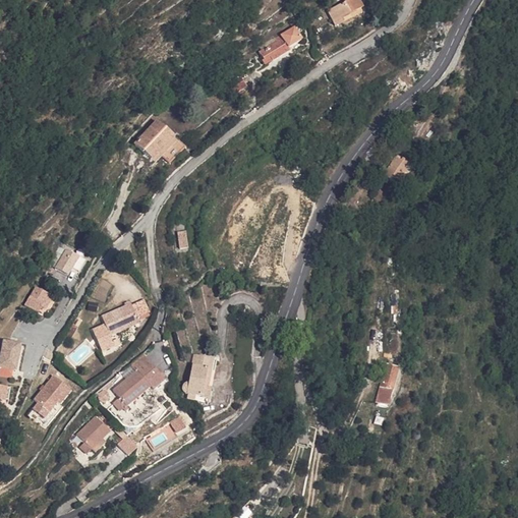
[(341,18),(367,5),(365,0),(349,0),(335,7),(341,18)]
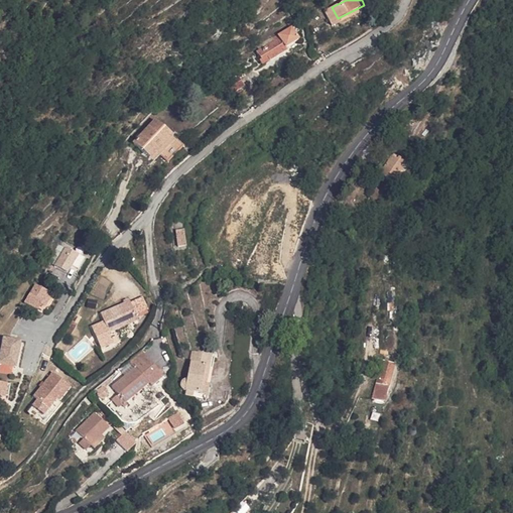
[(288,43),(282,32),(249,51),(253,59),(261,55),(263,57),(288,43)]
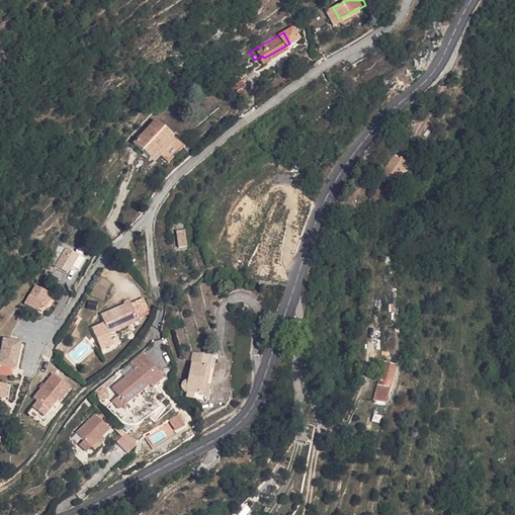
[(230,88),(242,82),(238,75),(226,81),(230,88)]
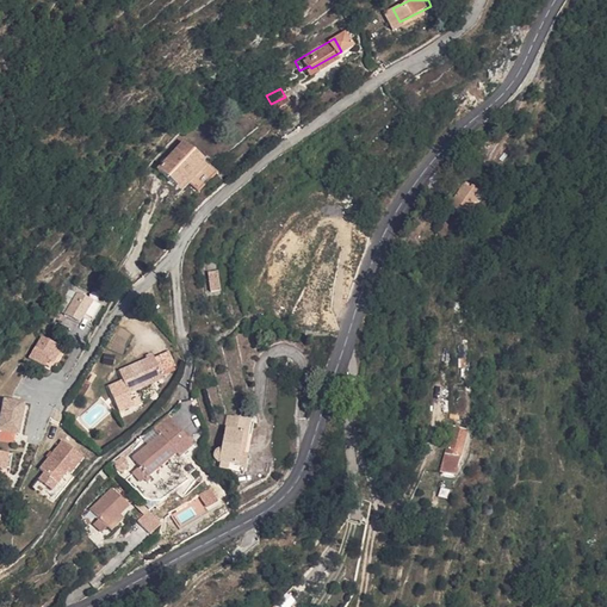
[(175,183),(205,159),(190,140),(159,166),(175,183)]
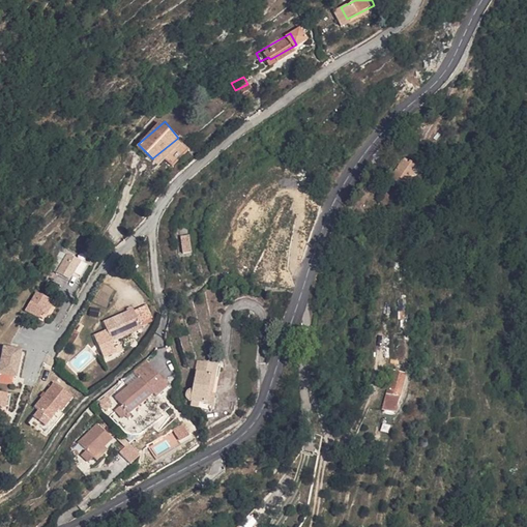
[(413,146),(399,162),(409,171),(425,152),(418,147),(417,149),(413,146)]
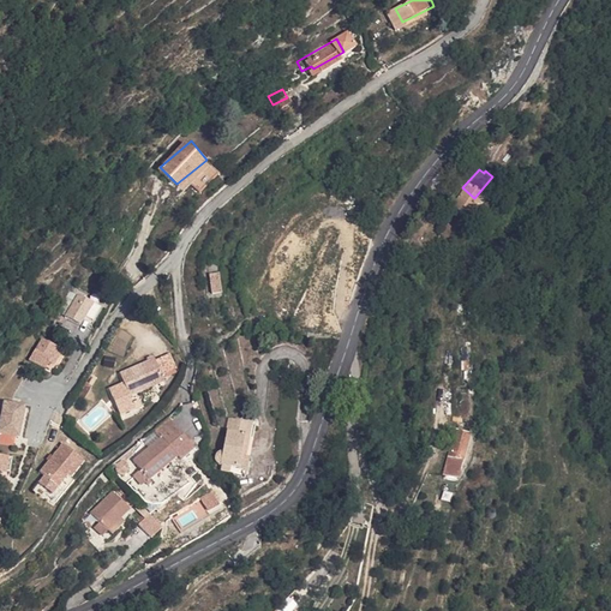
[(216,271),(216,291),(226,291),(226,271),(216,271)]
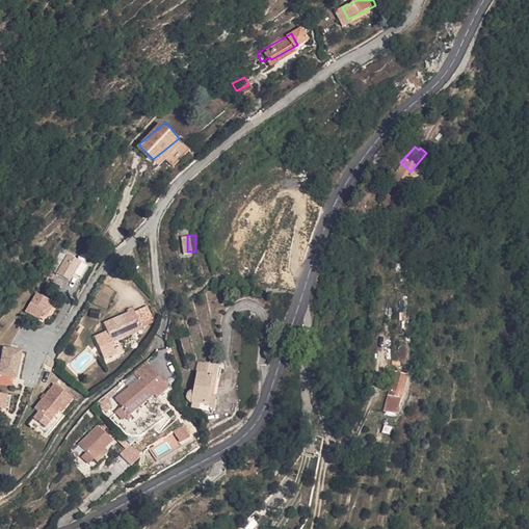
[(72,273),(77,262),(61,254),(53,273),(69,281),(72,273)]
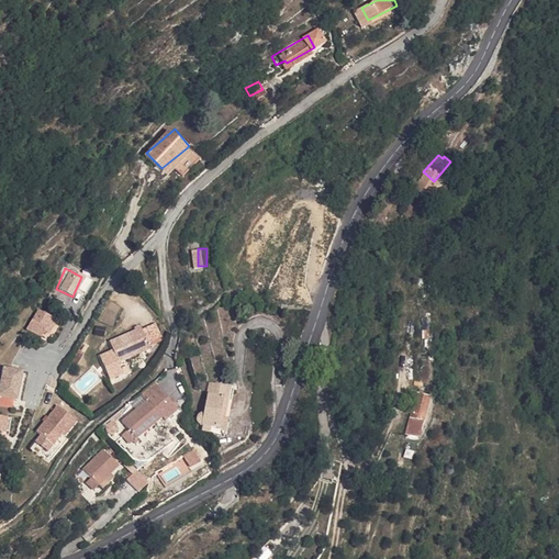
[(76,289),(84,292),(89,280),(81,277),(76,289)]
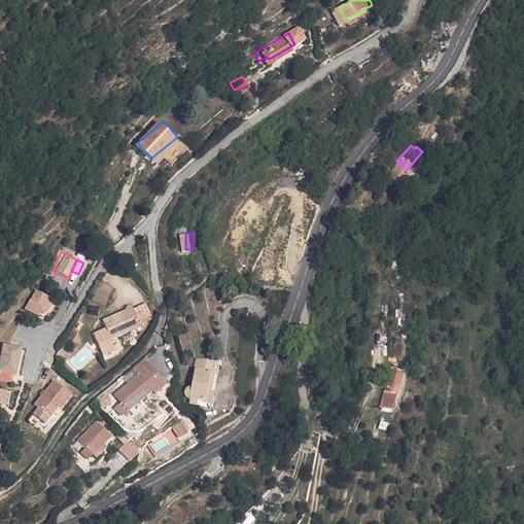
[(40,312),(46,297),(32,290),(24,308),(39,315),(40,312)]
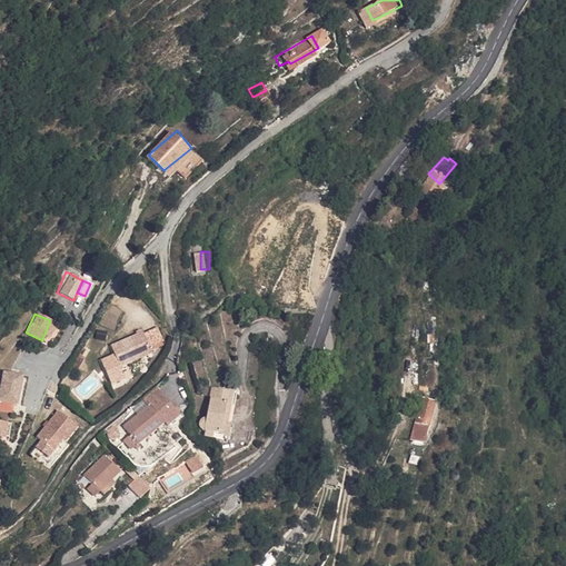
[(43,337),(50,339),(57,324),(50,320),(43,337)]
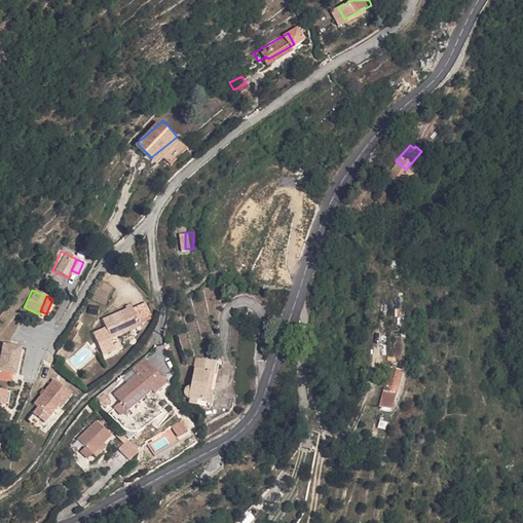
[(142,304),(131,310),(136,321),(148,314),(142,304)]
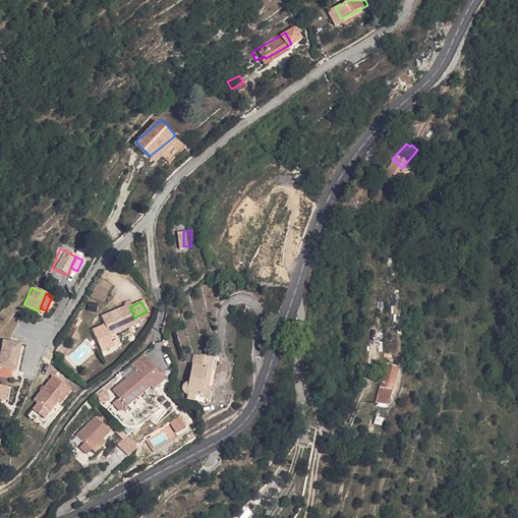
[(136,323),(134,318),(129,307),(127,302),(100,315),(103,323),(89,330),(99,353),(112,347),(107,335),(136,323)]
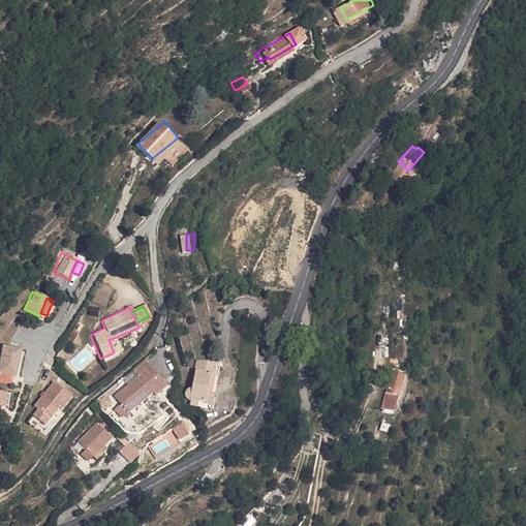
[(81,331),(74,328),(68,339),(73,342),(81,331)]
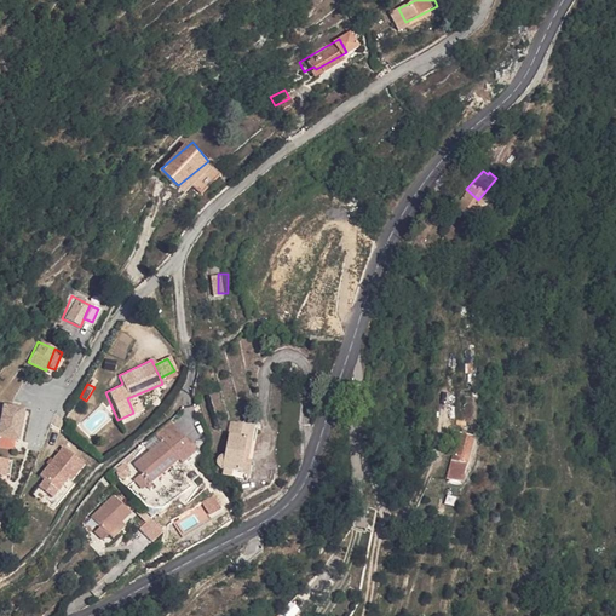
[(21,408),(3,406),(1,432),(19,432),(21,408)]
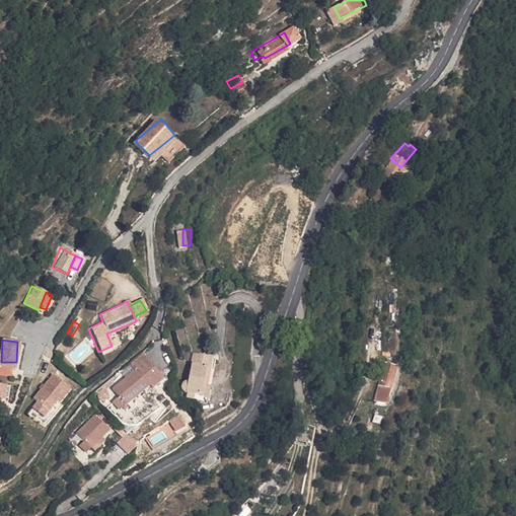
[(382,351),(382,359),(378,374),(389,374),(390,351),(382,351)]
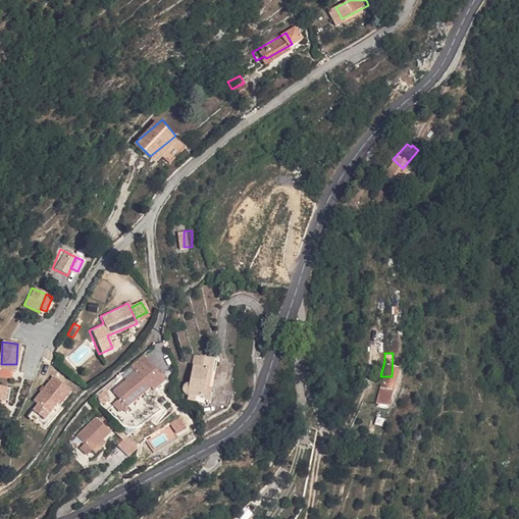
[(147,354),(136,364),(139,367),(146,375),(157,364),(147,354)]
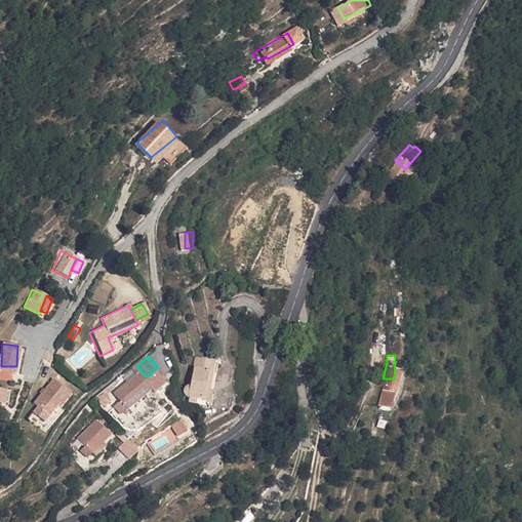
[(196,357),(190,386),(189,386),(188,386),(186,387),(185,388),(184,389),(184,390),(184,391),(185,393),(186,394),(187,395),(188,395),(189,395),(210,399),(212,391),(205,390),(208,370),(212,370),(214,360),(196,357)]
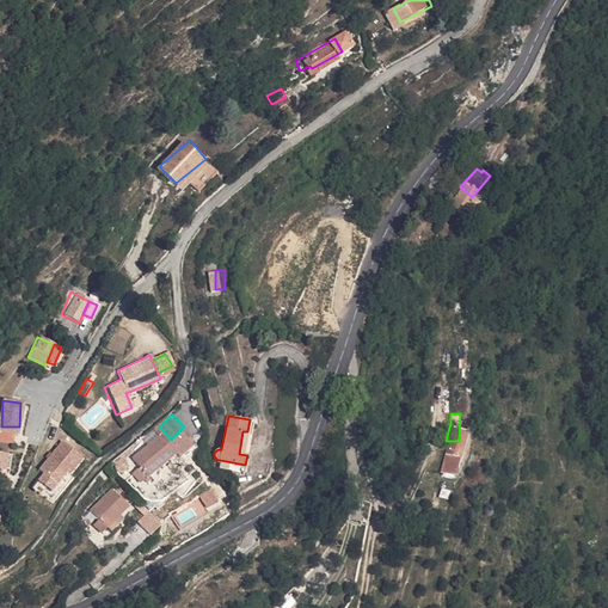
[(184,427),(171,440),(179,447),(183,452),(196,440),(184,427)]
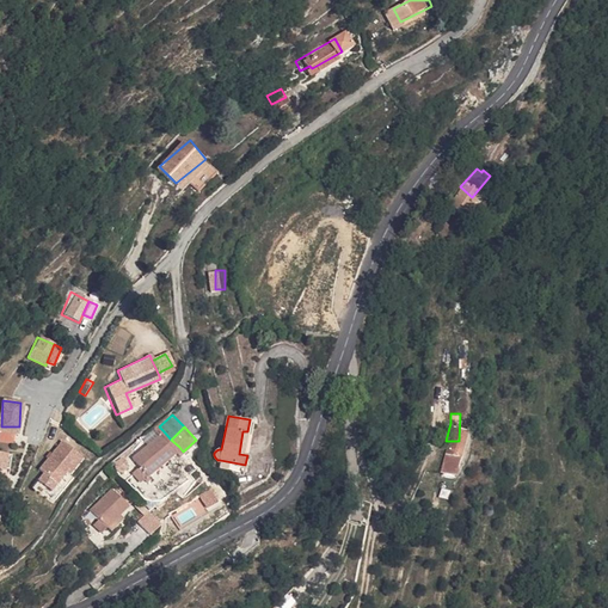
[(179,447),(171,440),(163,430),(135,455),(143,466),(152,473),(179,447)]
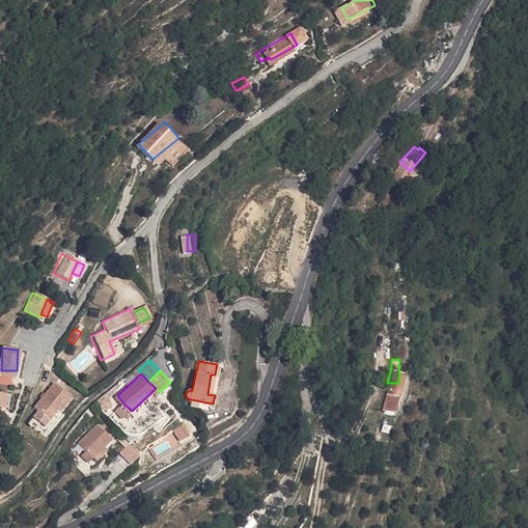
[(74,397),(56,384),(38,409),(44,412),(38,419),(49,426),(60,409),(64,412),(74,397)]
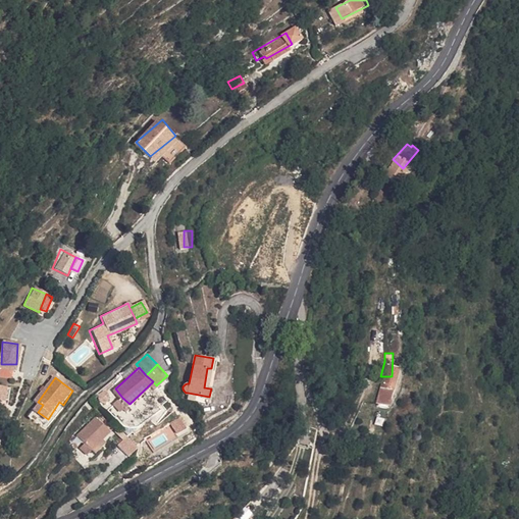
[(105,388),(107,390),(108,390),(114,382),(112,379),(102,387),(104,388),(105,388)]
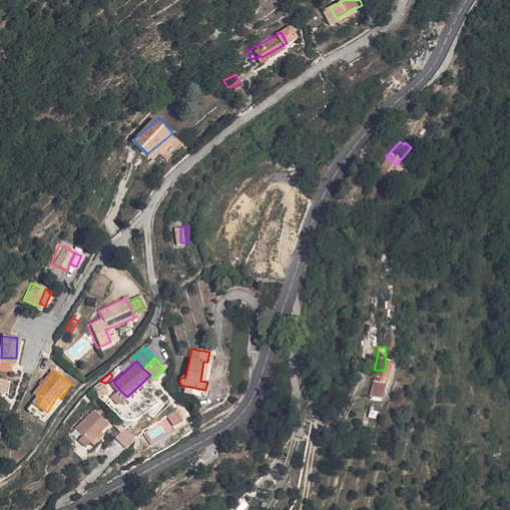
[(0,396),(7,397),(8,382),(2,381),(0,396)]
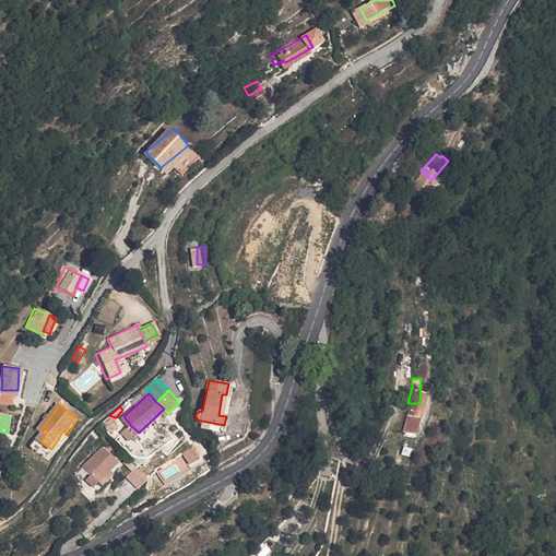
[(115,417),(113,416),(111,416),(109,417),(108,418),(107,418),(106,421),(106,422),(106,424),(106,425),(107,427),(109,428),(110,428),(113,428),(114,428),(116,427),(117,426),(117,425),(118,423),(118,422),(117,421),(117,418),(116,417),(115,417)]
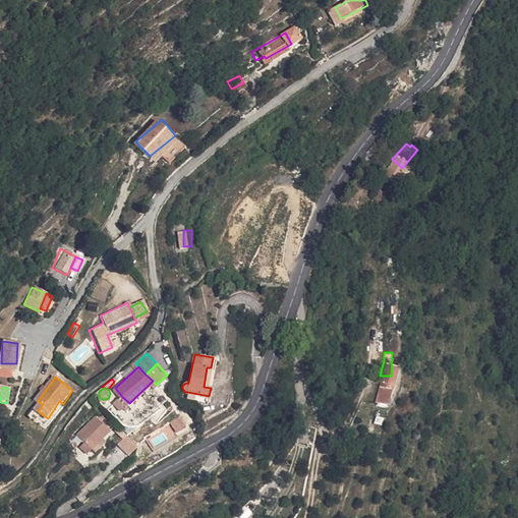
[(117,402),(123,408),(129,403),(122,397),(117,402)]
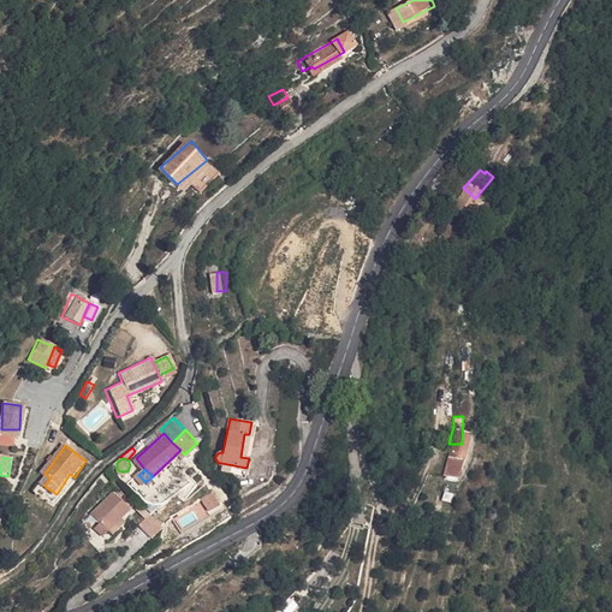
[(445,497),(455,499),(457,489),(447,487),(445,497)]
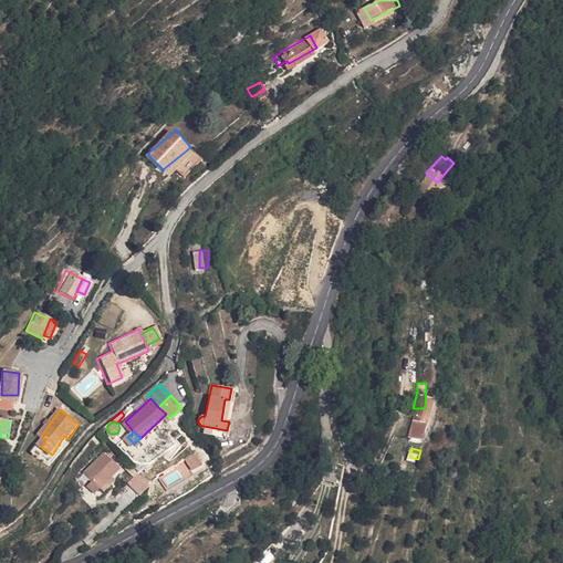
[(198,450),(188,456),(195,467),(205,461),(198,450)]
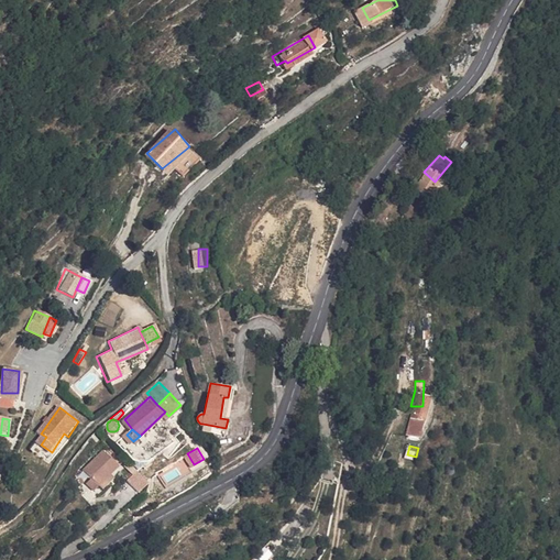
[(107,450),(88,472),(97,479),(105,486),(122,463),(107,450)]
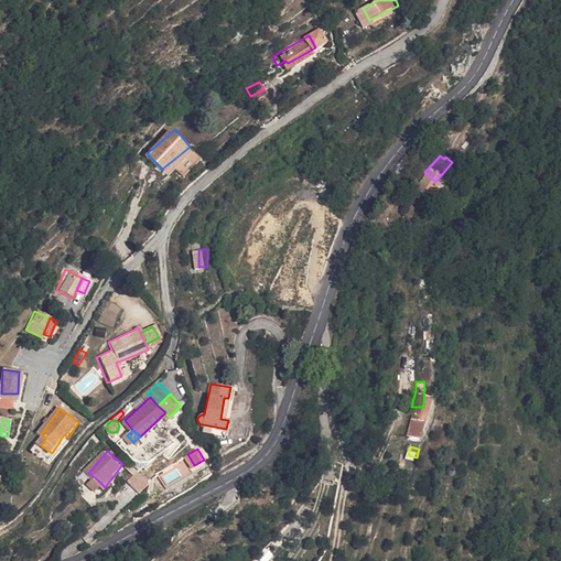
[(128,468),(122,464),(105,487),(109,491),(128,468)]
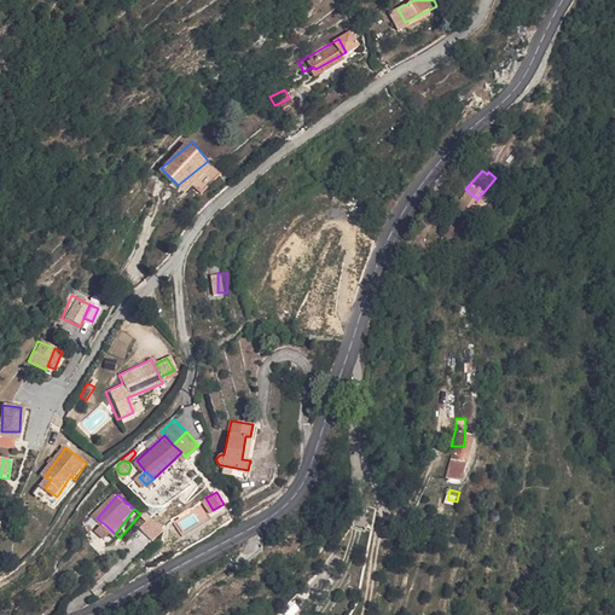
[(141,523),(156,538),(167,527),(154,512),(141,523)]
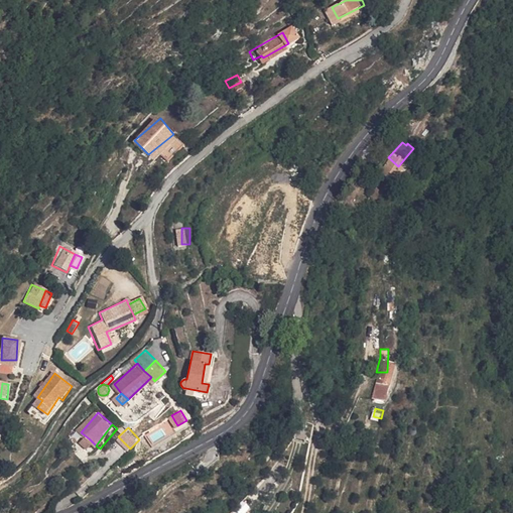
[(83,445),(90,452),(96,445),(89,438),(83,445)]
